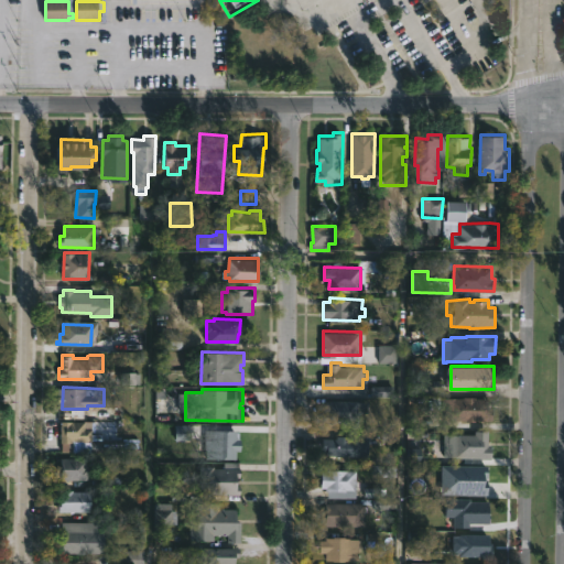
[(477,397),(477,398),(488,398),(488,408),(494,408),(495,410),(495,421),(445,420),(445,410),(443,410),(443,398),(477,397)]
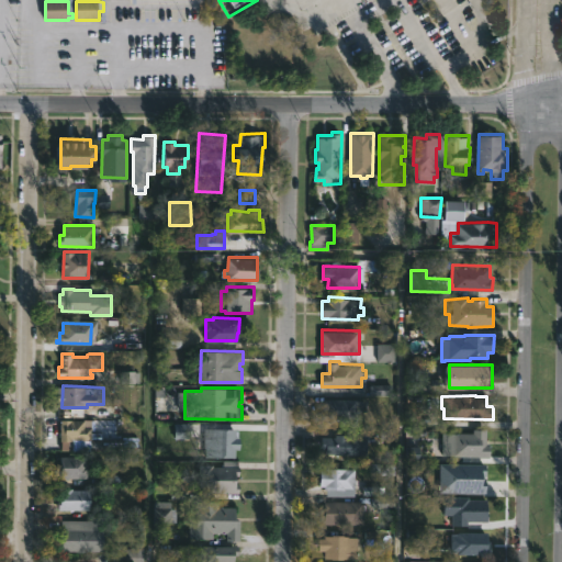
[(352,398),(363,400),(362,409),(352,409),(352,424),(314,423),(314,411),(319,411),(319,398),(352,398)]
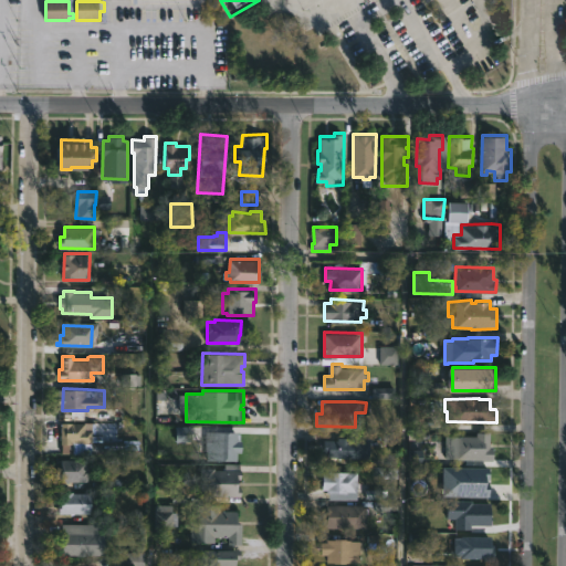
[(93,429),(93,442),(72,442),(72,444),(61,444),(62,421),(85,422),(85,429),(93,429)]
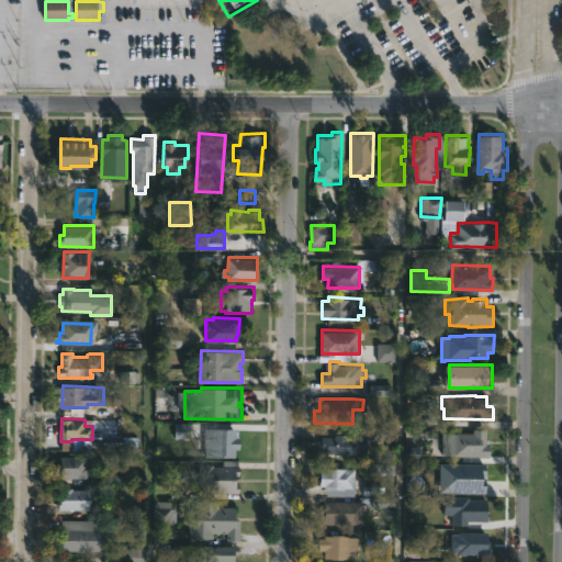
[(487,428),(487,444),(492,444),(491,458),(442,454),(442,433),(450,433),(450,429),(456,429),(456,433),(474,433),(474,428),(487,428)]
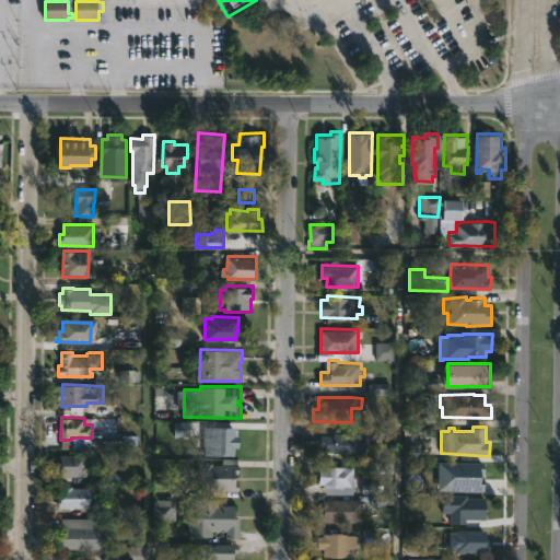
[(235,428),(235,435),(240,435),(240,446),(235,446),(235,456),(203,456),(203,428),(235,428)]
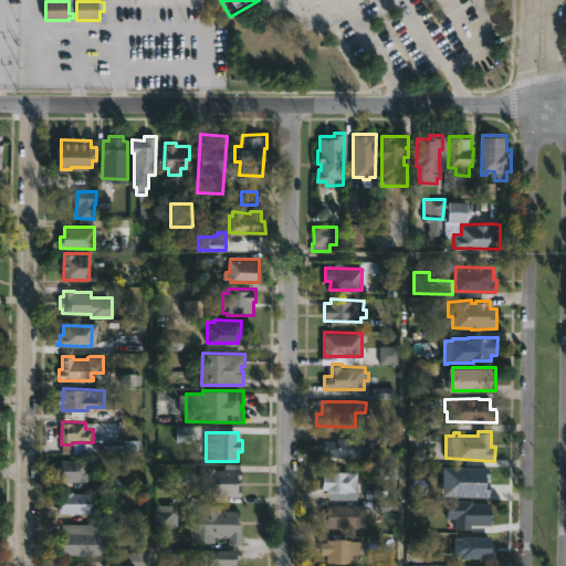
[(352,436),(352,438),(370,438),(371,440),(371,458),(328,459),(328,453),(324,453),(324,439),(337,439),(338,436),(352,436)]
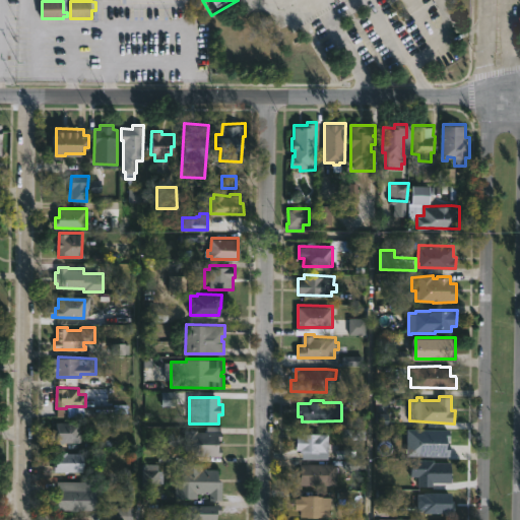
[(79,421),(81,423),(80,430),(82,430),(82,442),(55,442),(56,435),(58,435),(58,421),(79,421)]
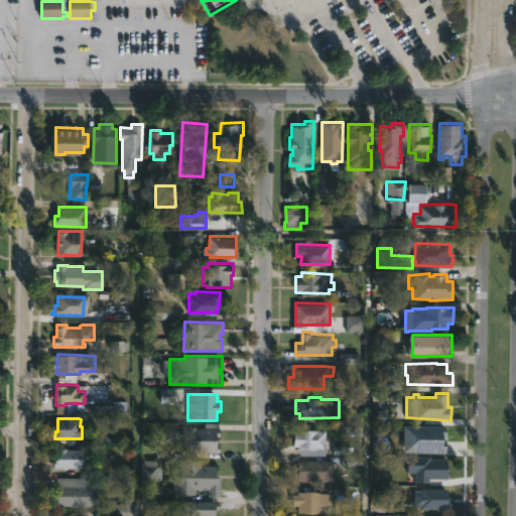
[(215,423),(215,434),(211,434),(211,437),(213,437),(213,444),(216,444),(215,454),(178,453),(179,426),(202,427),(202,422),(215,423)]
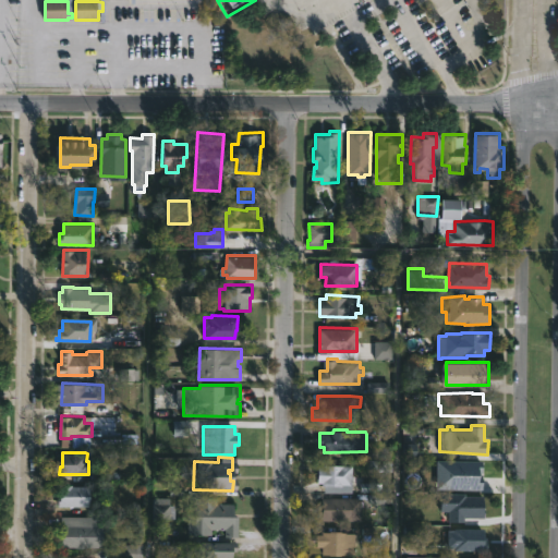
[(481,459),(482,474),(485,474),(484,485),(445,485),(446,469),(441,469),(441,462),(469,462),(469,459),(481,459)]
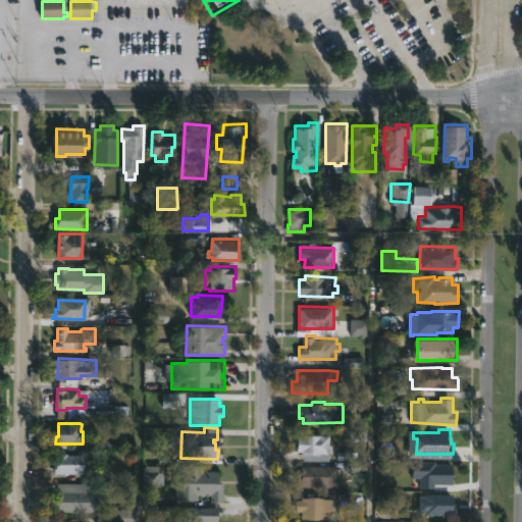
[(330,434),(330,455),(302,454),(302,452),(296,451),(296,436),(303,436),(303,433),(330,434)]
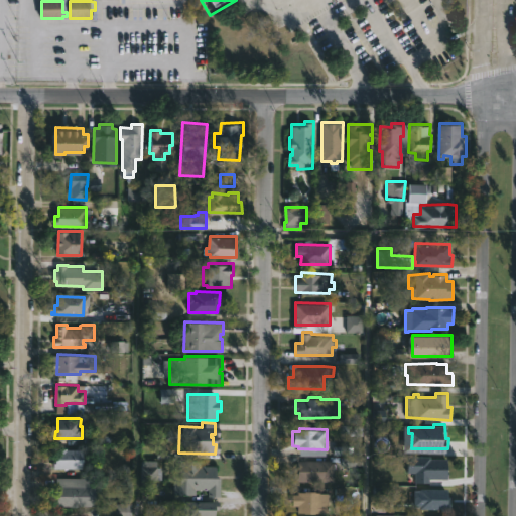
[(84,448),(84,450),(89,450),(89,468),(54,468),(55,458),(58,459),(58,448),(84,448)]
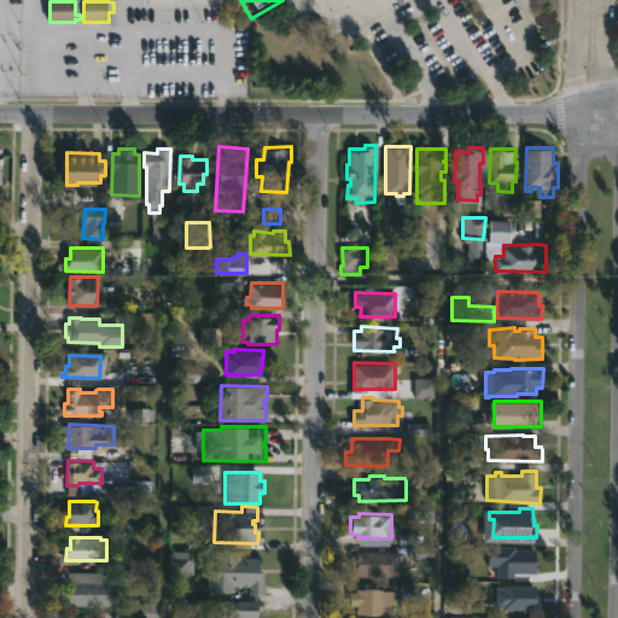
[(240,549),(240,555),(260,555),(260,558),(262,558),(261,593),(248,593),(248,586),(233,586),(233,592),(208,590),(208,561),(215,561),(215,549),(240,549)]
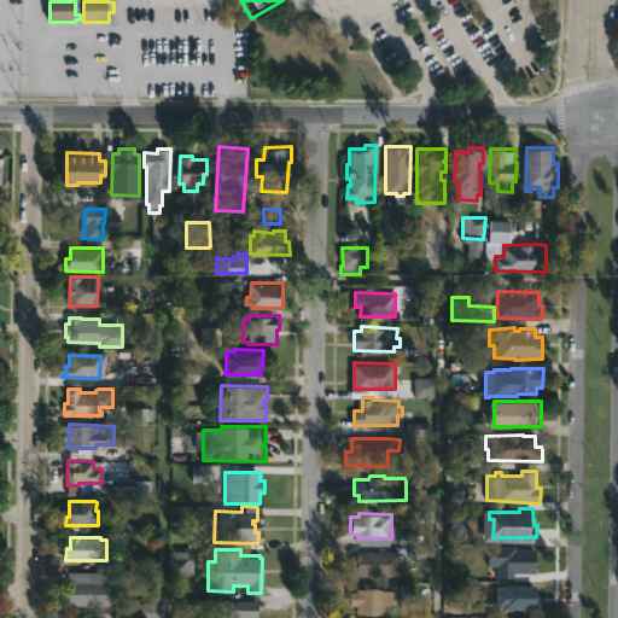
[(537,575),(507,573),(507,549),(537,549),(537,575)]
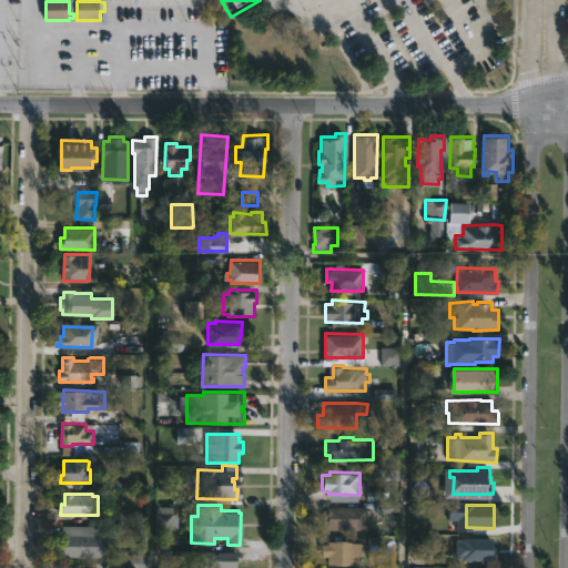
[(173,506),(173,513),(179,513),(179,527),(172,527),(172,533),(154,533),(155,506),(173,506)]
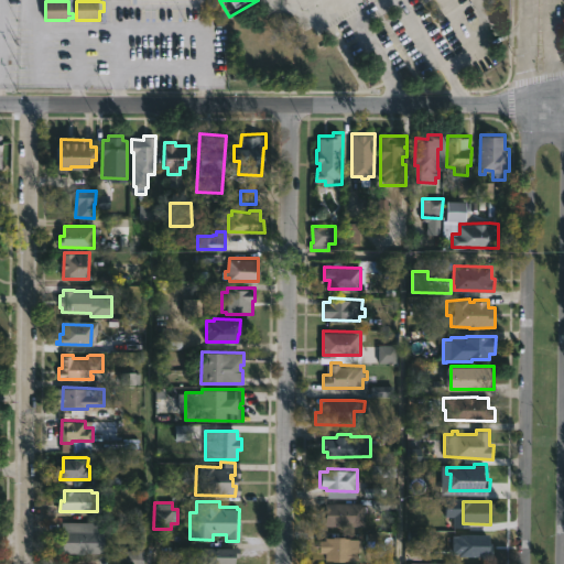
[(365,503),(365,527),(324,527),(324,521),(320,521),(321,508),(325,508),(325,502),(365,503)]
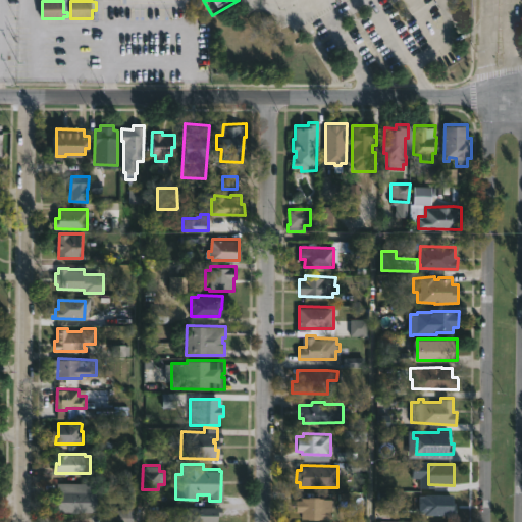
[(99,502),(99,513),(83,512),(83,514),(73,514),(73,511),(66,511),(65,513),(55,513),(55,503),(58,503),(58,490),(92,490),(92,502),(99,502)]
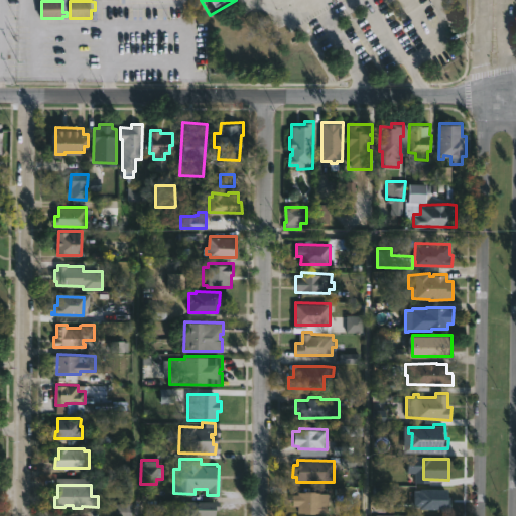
[(448,489),(448,500),(452,500),(452,512),(442,512),(442,509),(421,509),(421,506),(415,506),(415,490),(421,490),(421,488),(448,489)]
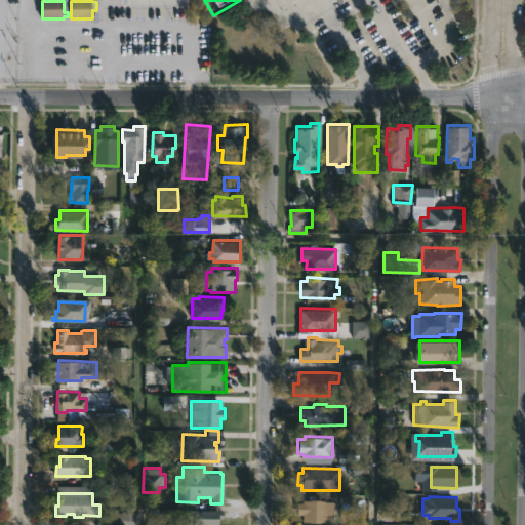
[(334,501),(334,521),(320,522),(320,523),(297,521),(297,501),(304,501),(304,499),(334,501)]
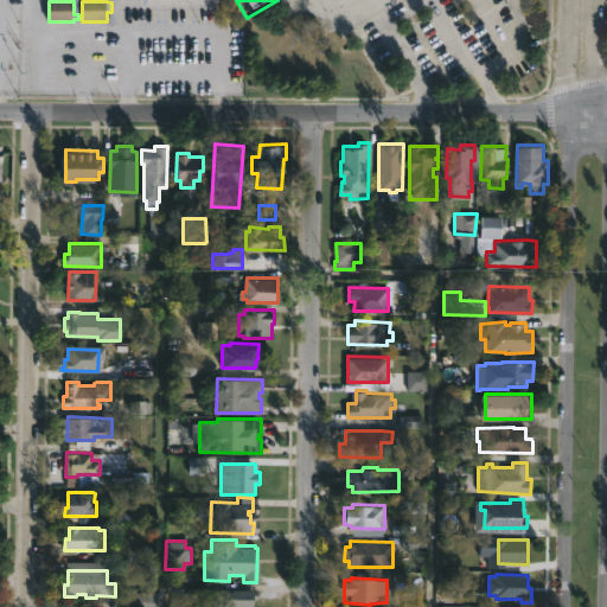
[(215,606),(216,589),(260,589),(260,599),(255,599),(255,606),(215,606)]
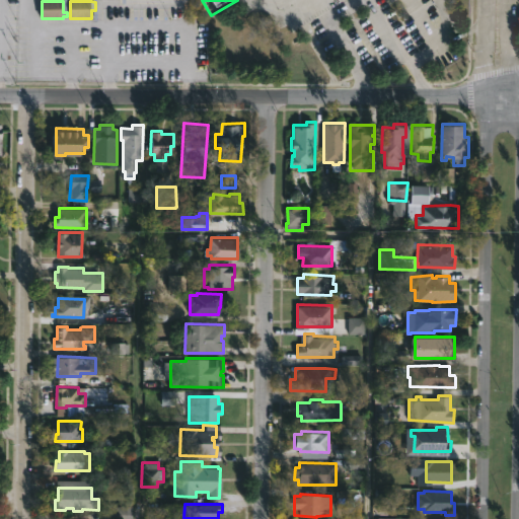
[(126,518),(126,510),(107,510),(107,518),(126,518)]
